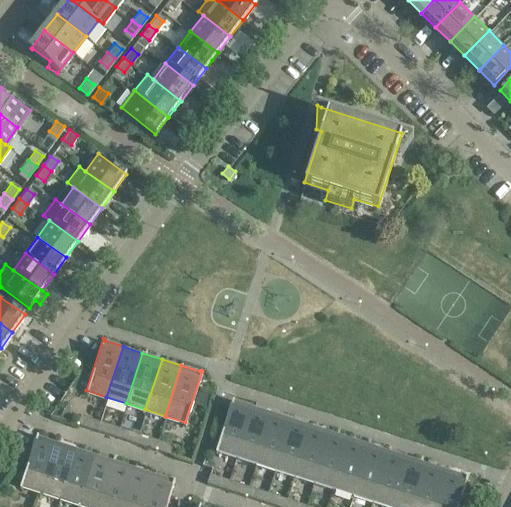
[(235,457),(252,405),(233,399),(233,398),(232,397),(215,451),(235,457)]
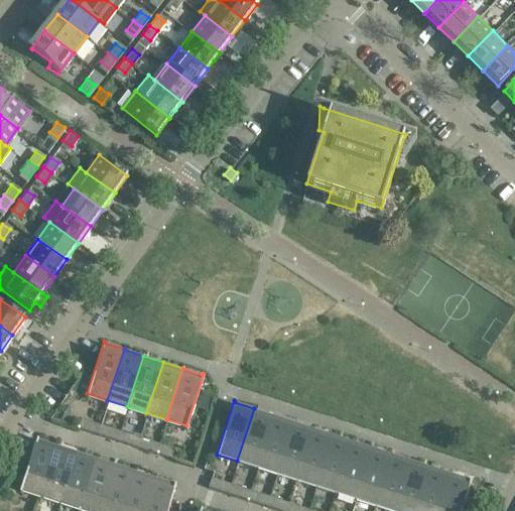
[(55,408),(59,419),(71,415),(67,404),(55,408)]
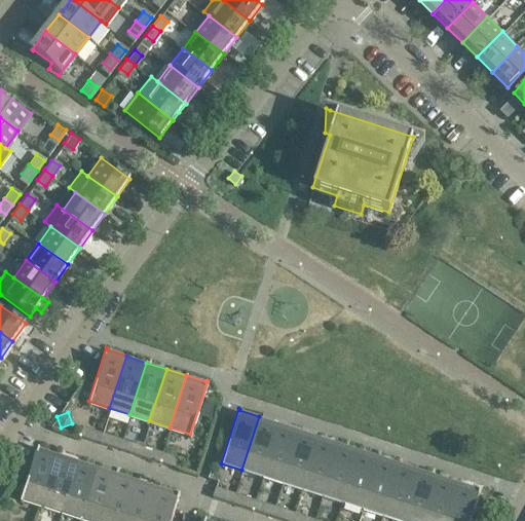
[(262,476),(279,423),(259,416),(241,470),(262,476)]
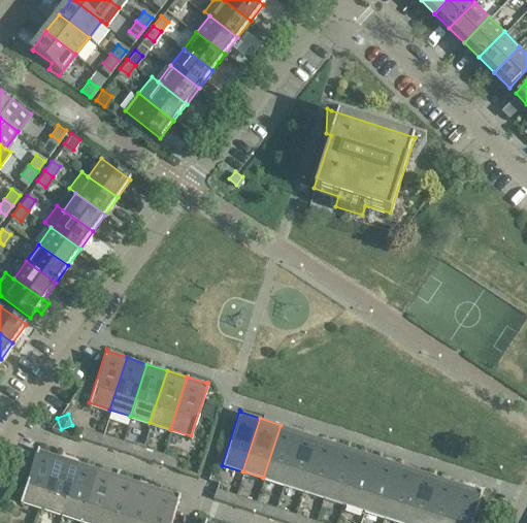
[(281,425),(263,478),(284,485),(300,431),(281,425)]
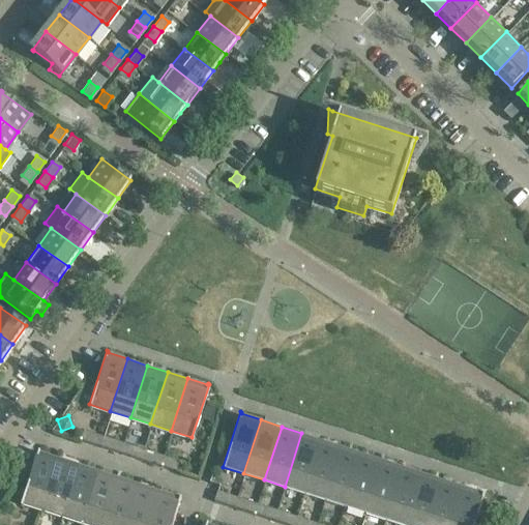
[(80,437),(99,444),(103,434),(83,428),(80,437)]
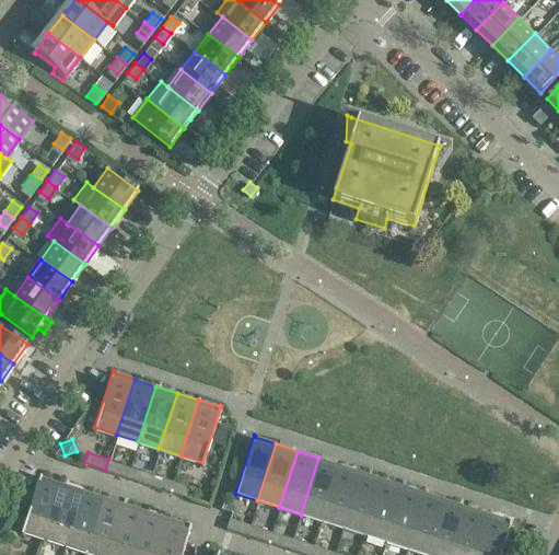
[(318,458),(301,515),(322,521),(339,464),(318,458)]
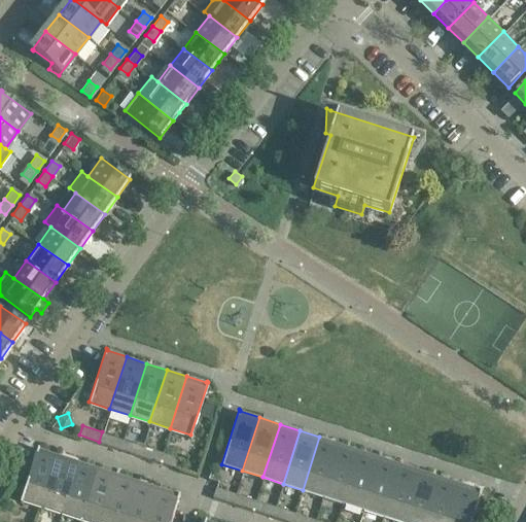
[(102,431),(99,442),(119,448),(123,438),(102,431)]
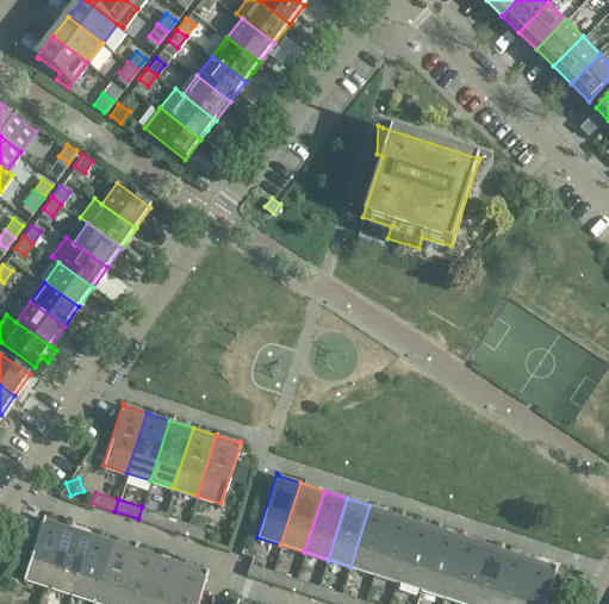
[(370,505),(350,567),(373,574),(393,512),(370,505)]
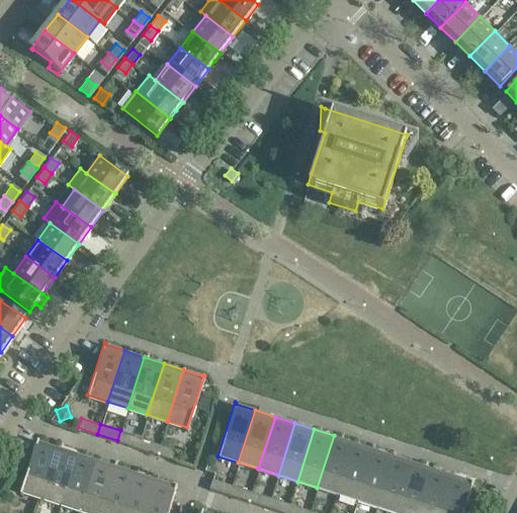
[(140,436),(120,430),(117,440),(137,446),(140,436)]
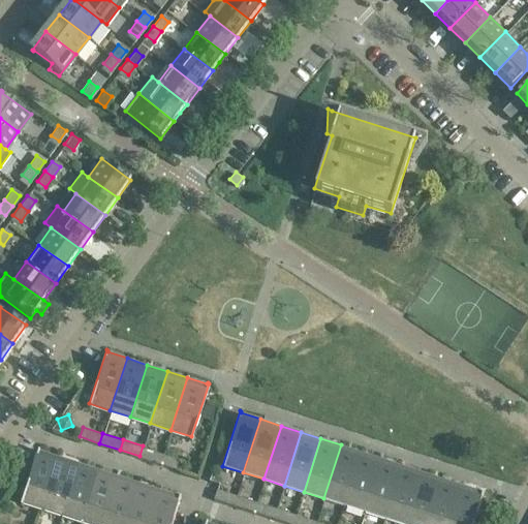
[(341,444),(323,498),(344,505),(361,452),(341,444)]
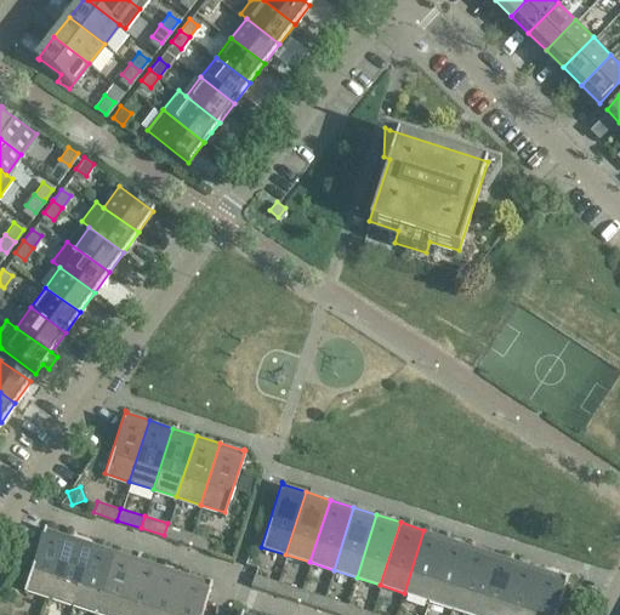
[(168,523),(164,535),(188,542),(192,531),(168,523)]
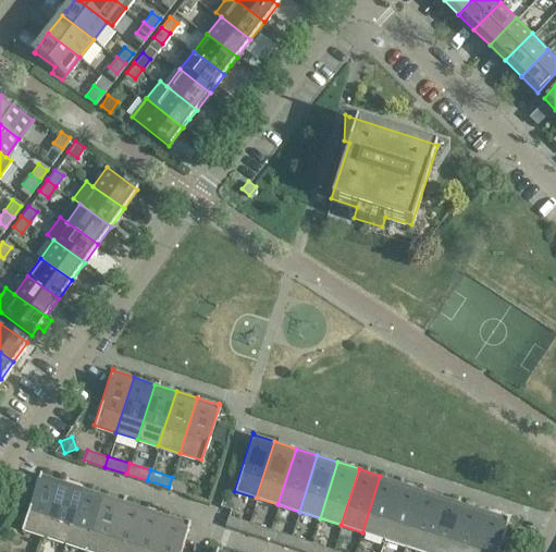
[(22,529),(44,537),(62,480),(40,474),(41,471),(40,471),(22,529)]
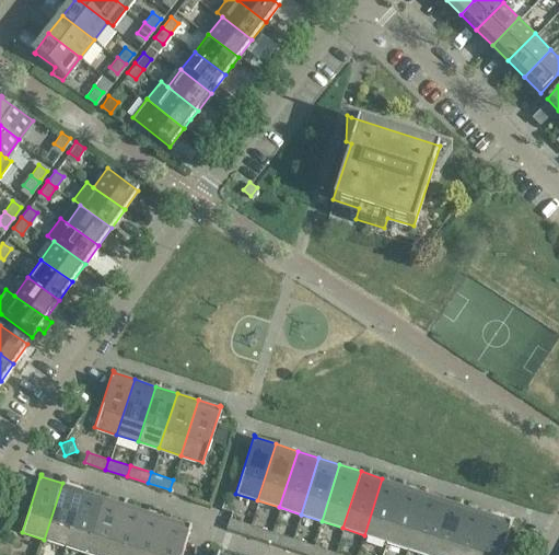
[(382,478),(364,535),(385,542),(404,485),(382,478)]
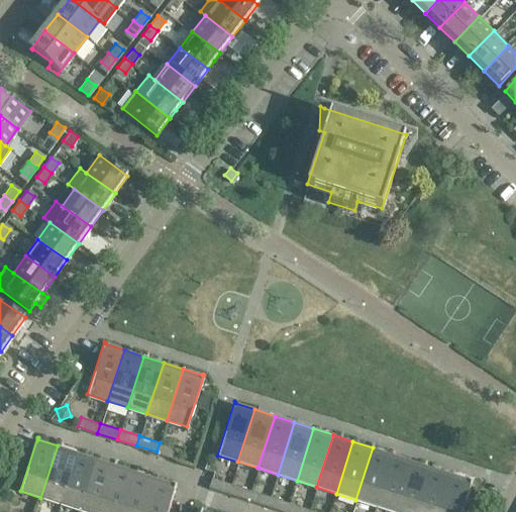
[(175,447),(160,442),(157,451),(172,456),(175,447)]
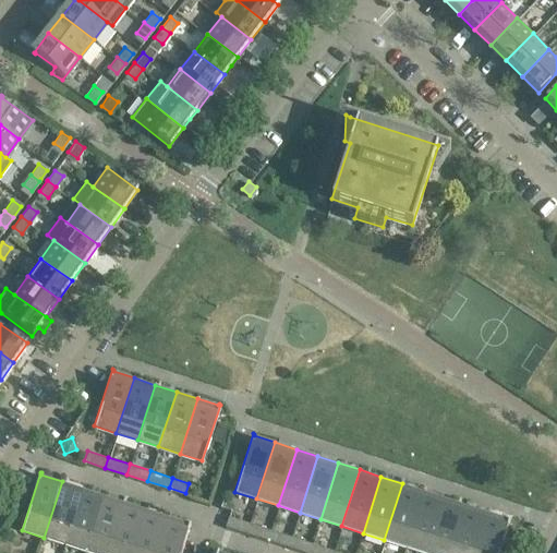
[(64,544),(83,488),(62,481),(44,538),(64,544)]
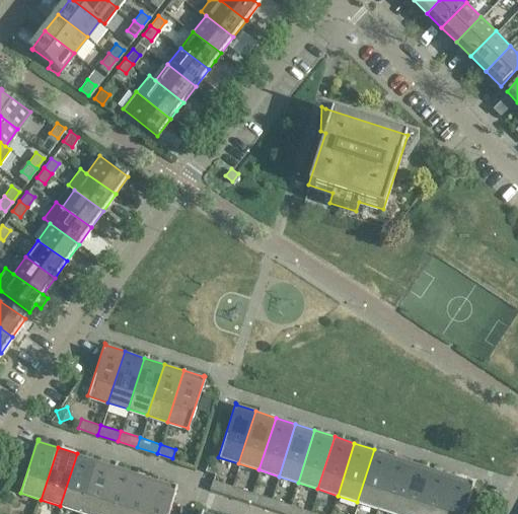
[(374,449),(357,502),(377,508),(393,455),(374,449)]
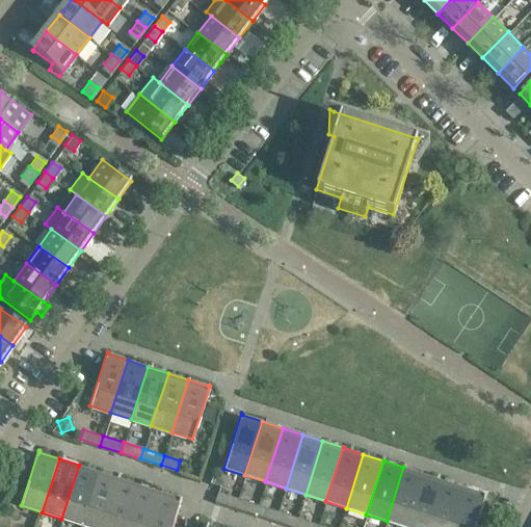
[(61,519),(82,525),(99,471),(79,465),(61,519)]
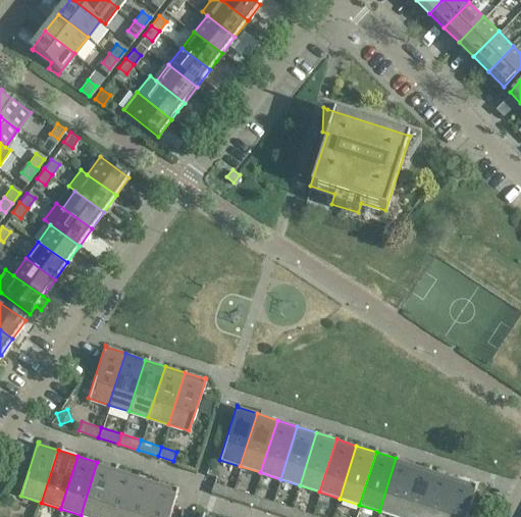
[(396,458),(379,511),(397,516),(399,516),(416,465),(396,458)]
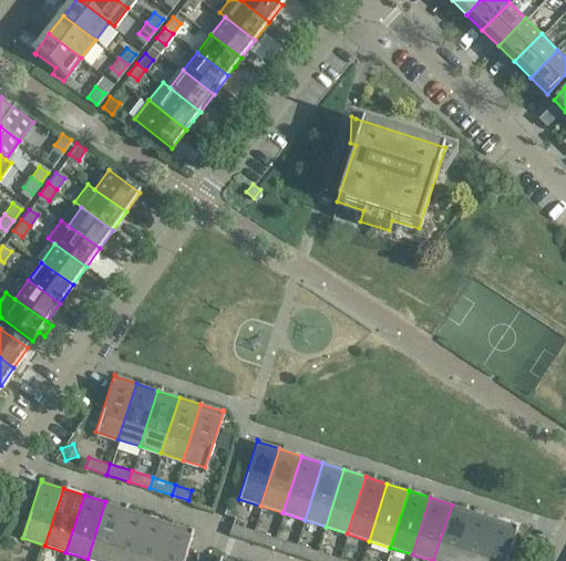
[(92,560),(110,560),(127,509),(105,501),(88,559),(92,560)]
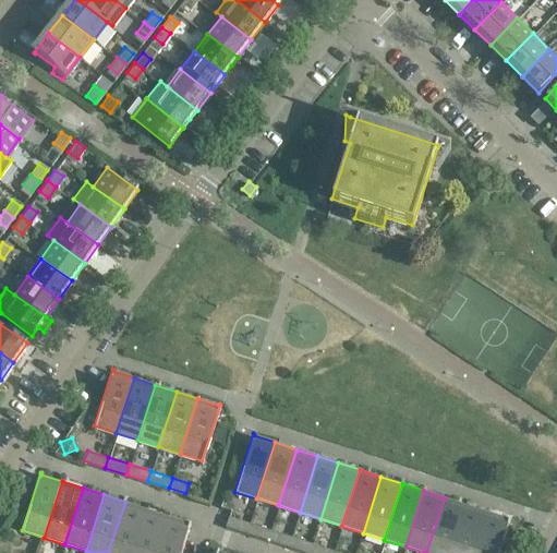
[(445,497),(426,552),(449,552),(465,504),(445,497)]
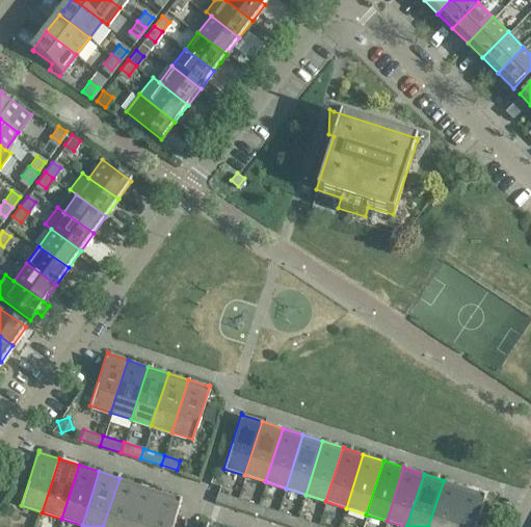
[(103,526),(125,526),(139,484),(120,478),(103,526)]
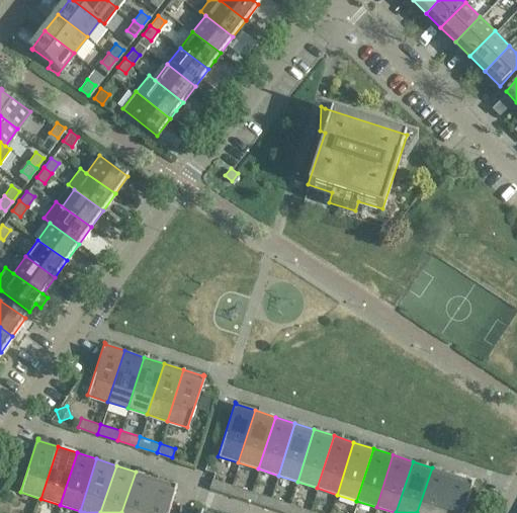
[(432,467),(417,512),(438,512),(452,474),(432,467)]
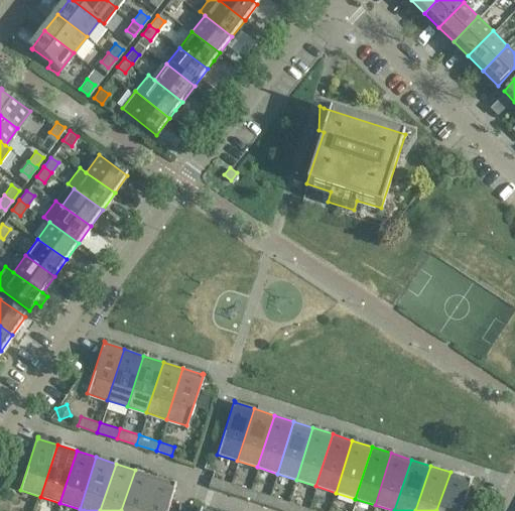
[(143,510),(155,477),(135,470),(121,510),(143,510)]
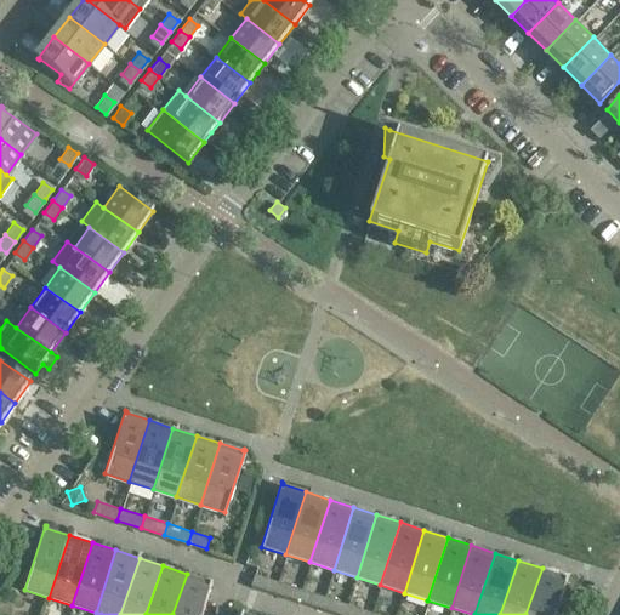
[(542,568),(525,614),(553,614),(567,575),(566,574),(566,576),(542,568)]
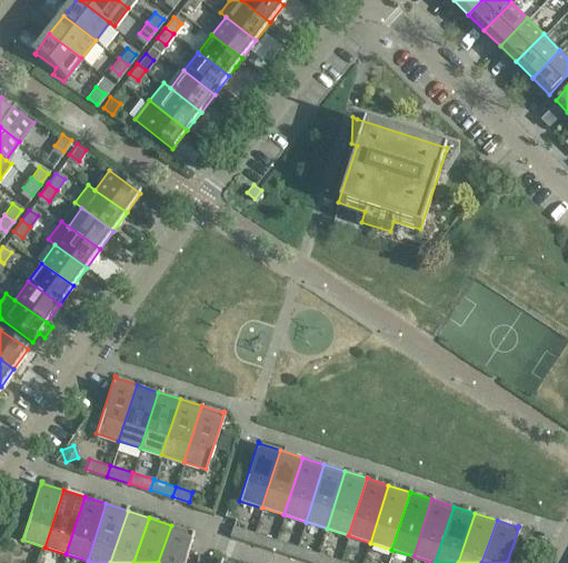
[(251,541),(255,531),(232,523),(229,534),(251,541)]
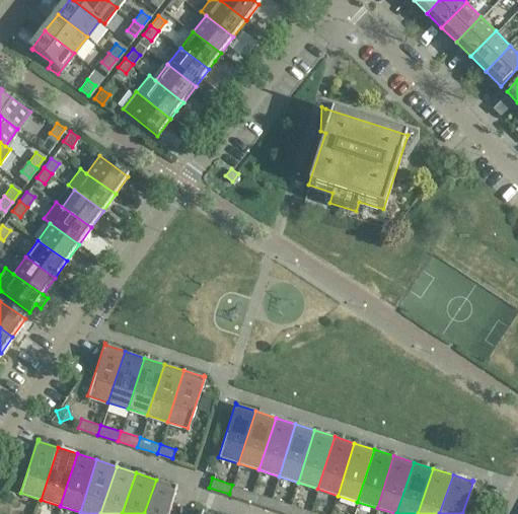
[(175,486),(156,480),(144,513),(166,513),(176,485),(175,484),(175,486)]
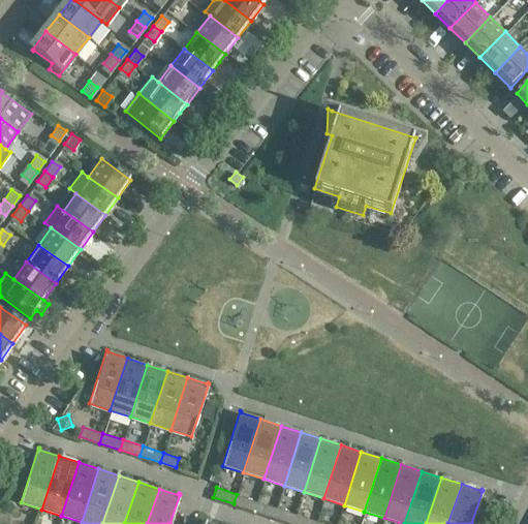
[(237,494),(234,503),(253,511),(256,500),(237,494)]
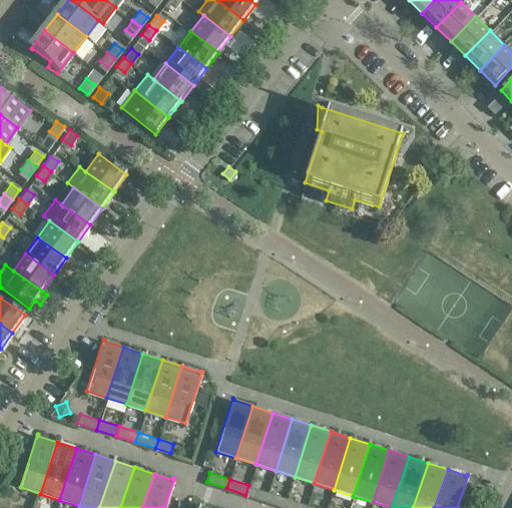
[(248,485),(245,495),(266,501),(269,492),(248,485)]
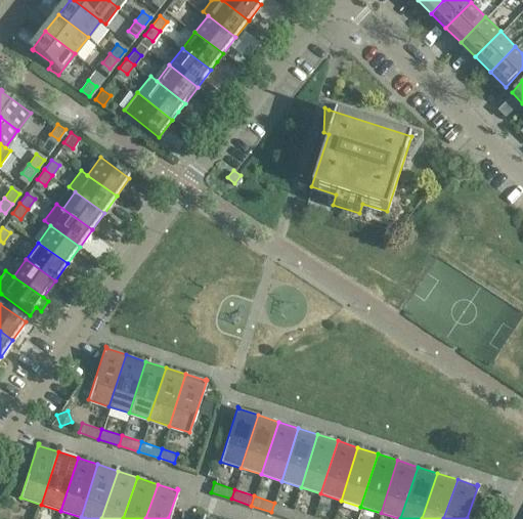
[(274,503),(271,512),(291,518),(294,509),(274,503)]
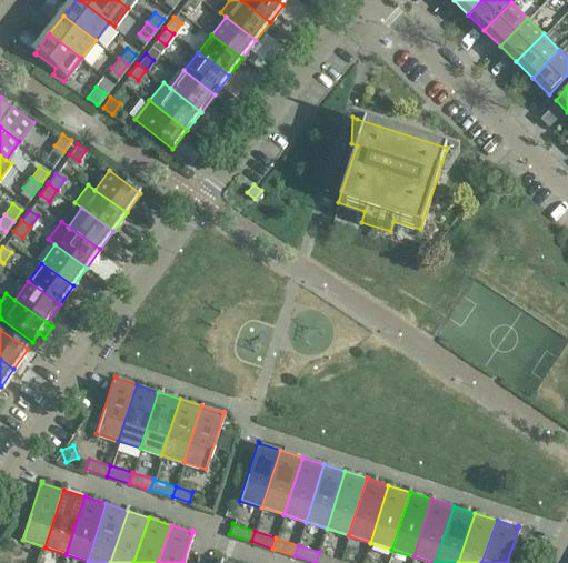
[(319,552),(316,562),(317,562),(338,562),(340,559),(319,552)]
